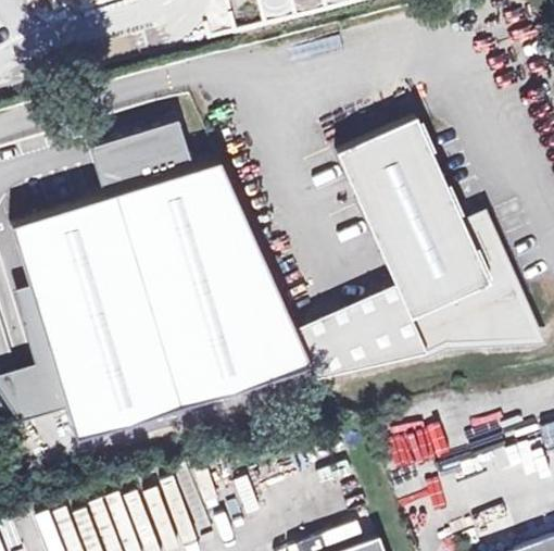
[(415,117),(336,152),(394,285),(426,354),(470,335),(473,342),(495,333),(500,345),(504,342),(532,329),(483,217),(464,225),(415,117)]
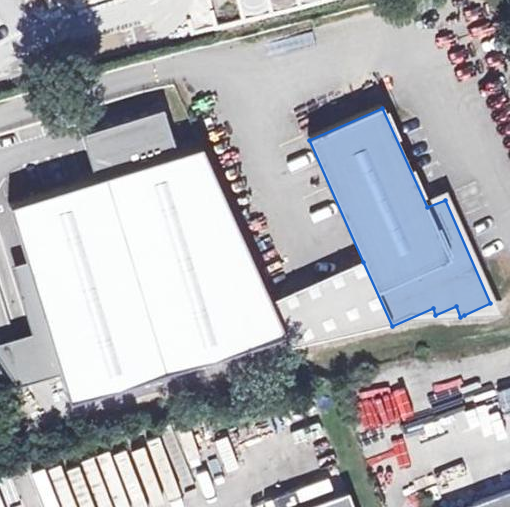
[(0,363),(19,391),(62,377),(69,403),(287,338),(272,303),(203,147),(177,156),(164,111),(89,135),(102,179),(95,181),(10,207),(27,265),(53,346),(0,362),(0,363)]
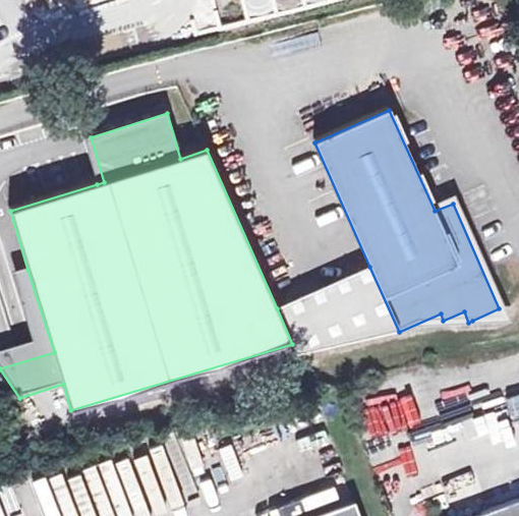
[(104,182),(91,137),(83,139),(97,184),(104,182)]
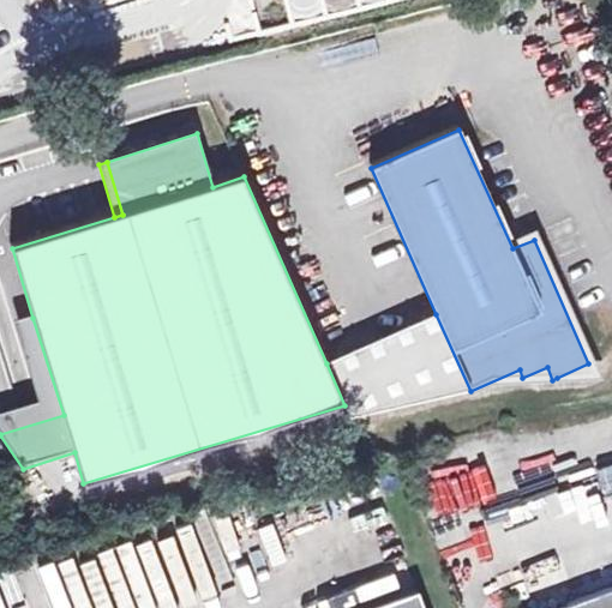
[(436,314),(327,363),(345,405),(351,419),(471,391),(436,314)]
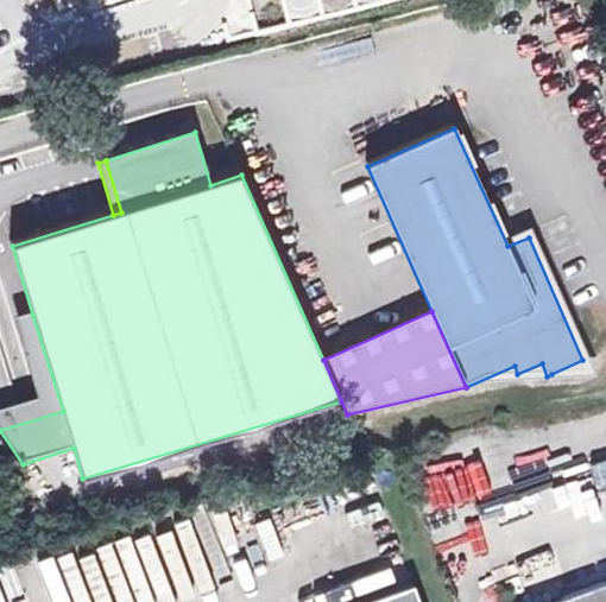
[(0,411),(0,430),(63,411),(32,315),(14,319),(38,399),(0,411)]
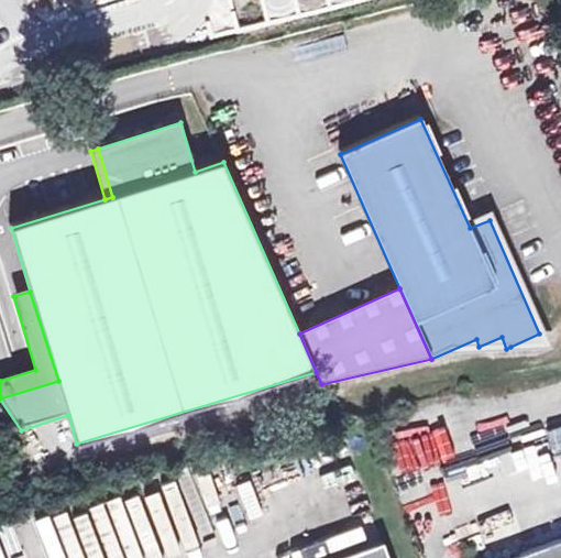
[(545,346),(539,334),(510,347),(545,346)]
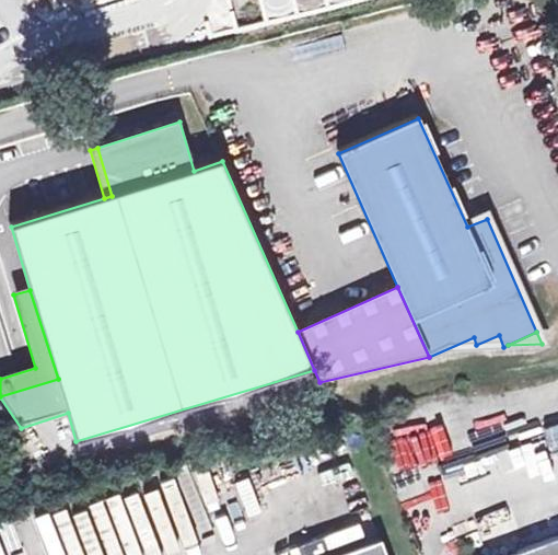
[(420,426),(443,419),(440,406),(416,413),(420,426)]
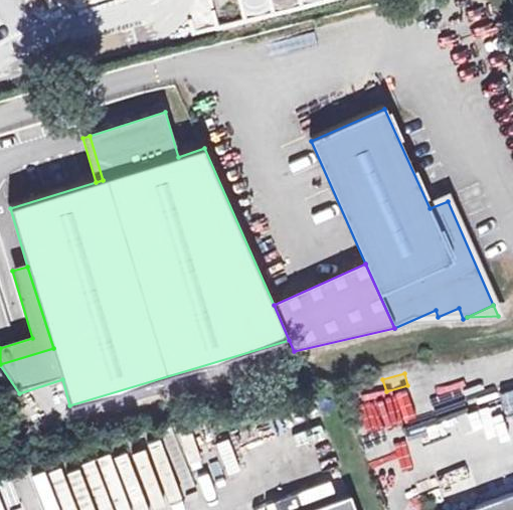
[(358,509),(354,497),(319,509),(358,509)]
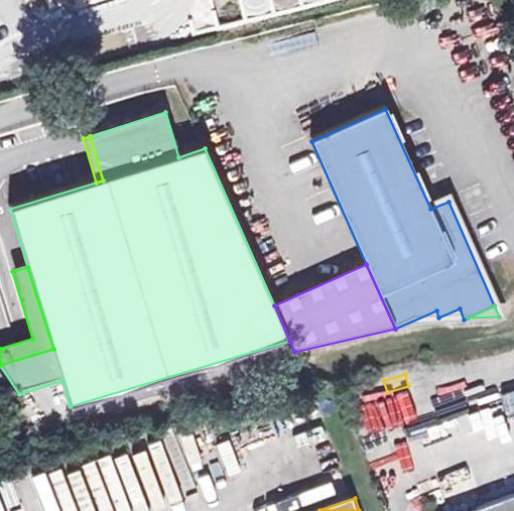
[(513,498),(478,510),(513,510),(513,498)]
